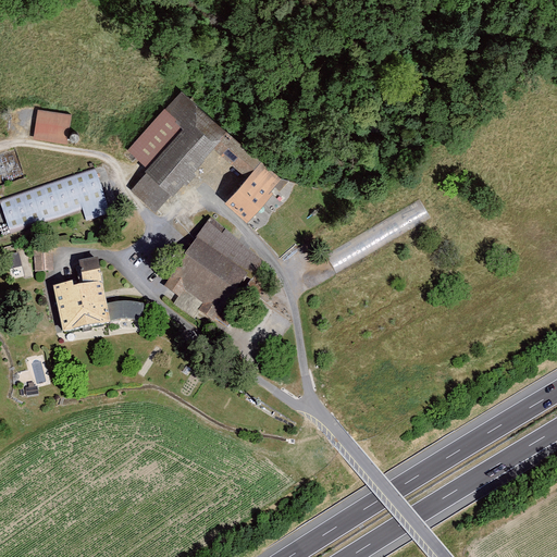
[(150,170),(133,190),(157,211),(213,146),(248,176),(258,165),(261,160),(224,128),(218,137),(174,99),(128,151),(150,170)]
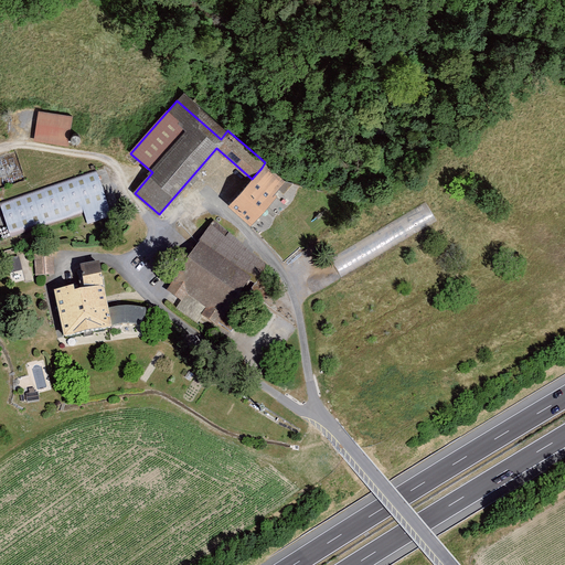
[(40,110),(34,141),(71,148),(76,116),(40,110)]
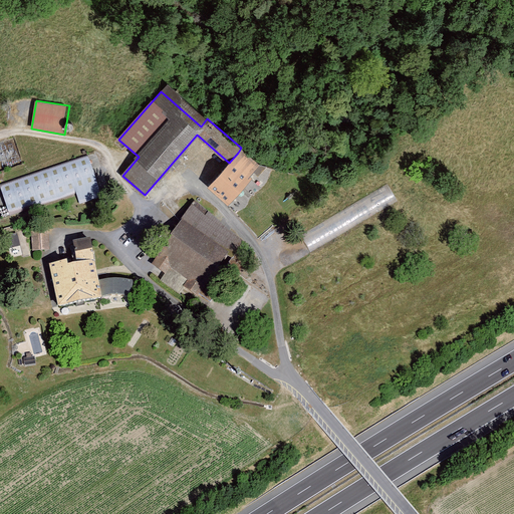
[(209,186),(230,203),(259,170),(238,153),(229,163),(209,186)]
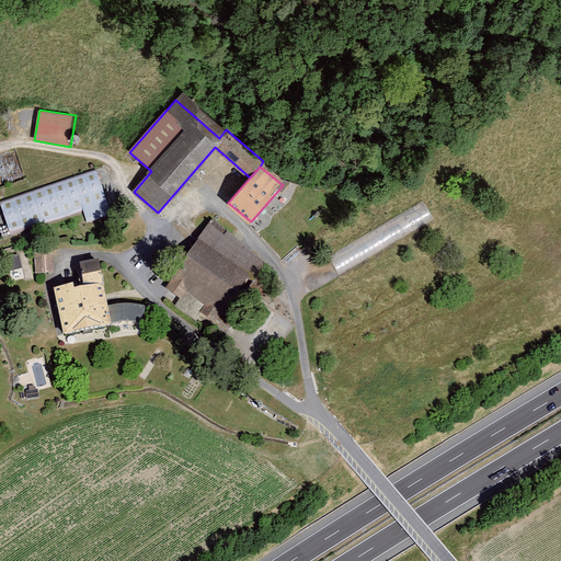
[(95,171),(0,203),(0,207),(9,233),(106,201),(95,171)]
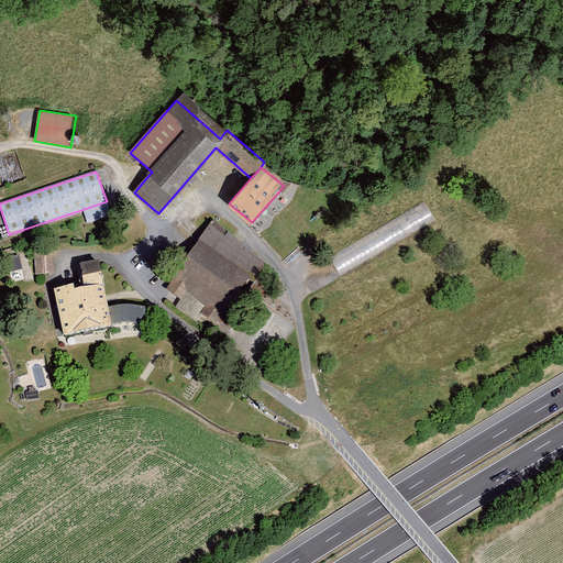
[(276,272),(210,227),(170,285),(236,330),(276,272)]
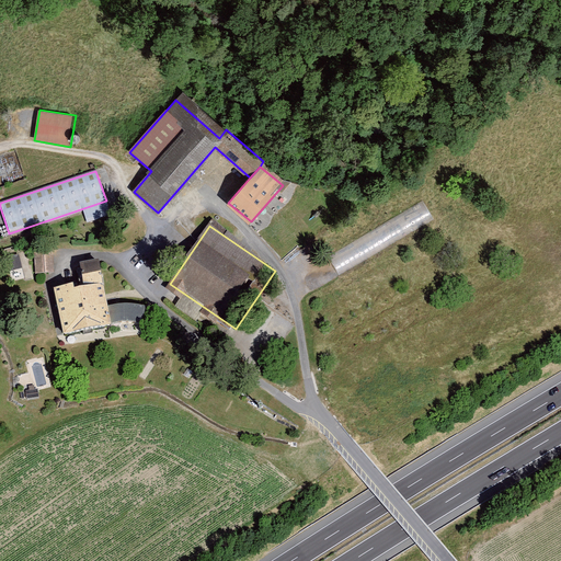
[(52,250),(36,251),(37,276),(53,275),(52,250)]
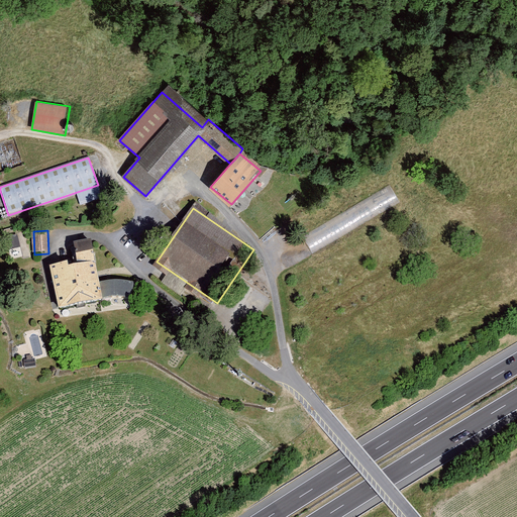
[(7,249),(20,246),(18,235),(5,237),(7,249)]
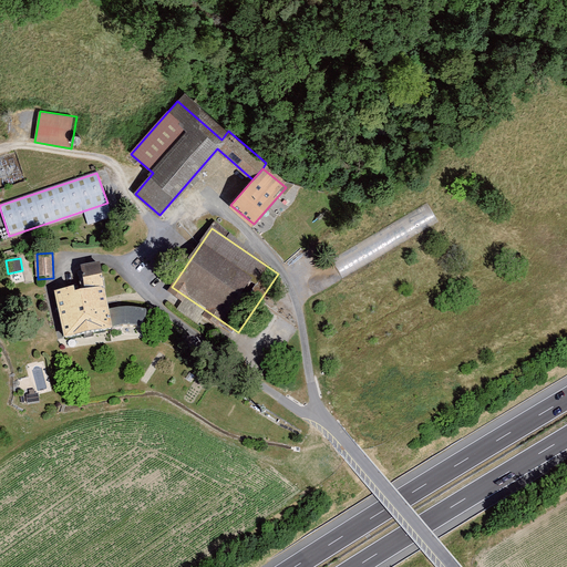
[(88,290),(58,295),(66,341),(120,331),(119,326),(115,309),(107,264),(83,268),(88,290)]
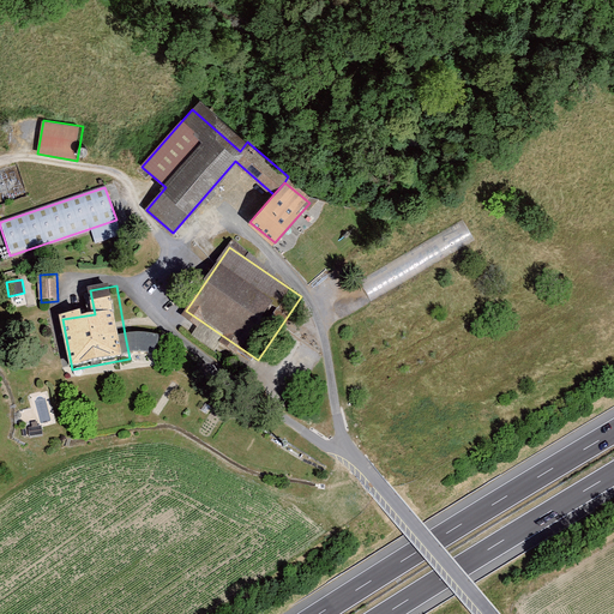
[(161,351),(162,336),(148,333),(136,332),(125,335),(128,353),(139,351),(155,351),(161,351)]
